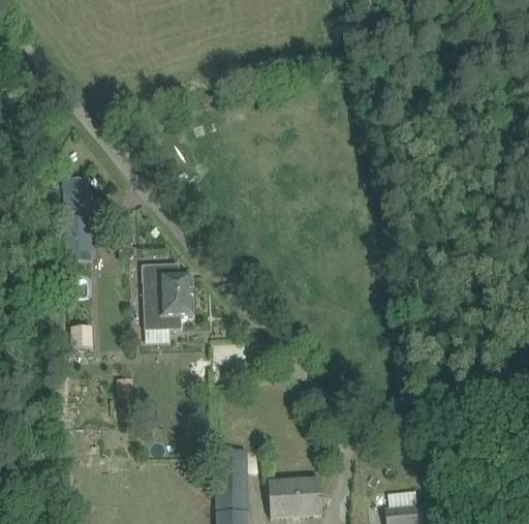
[(91,240),(89,178),(64,179),(67,241),(91,240)]
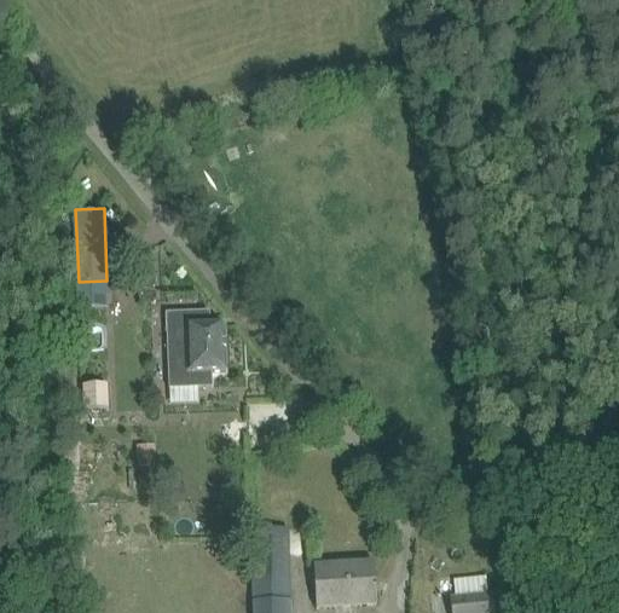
[(84,408),(111,406),(108,302),(80,304),(84,408)]
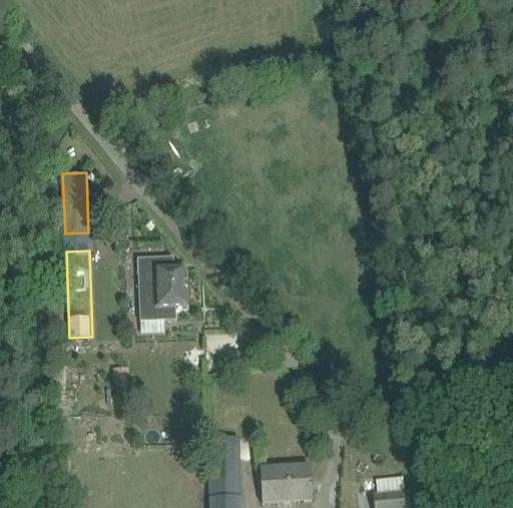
[(138,320),(175,318),(174,306),(187,305),(186,267),(174,268),(174,256),(136,257),(138,320)]
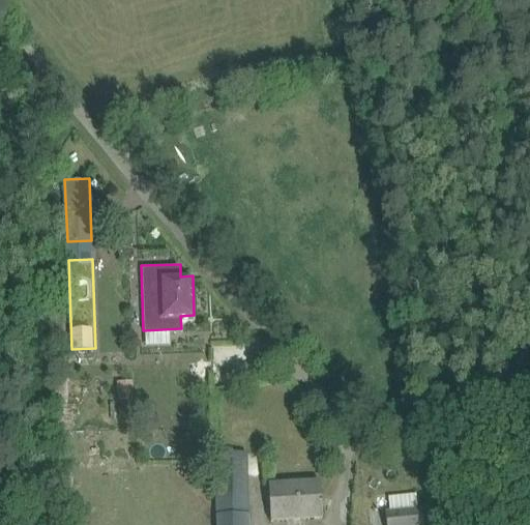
[(135,379),(119,379),(119,396),(135,396),(135,379)]
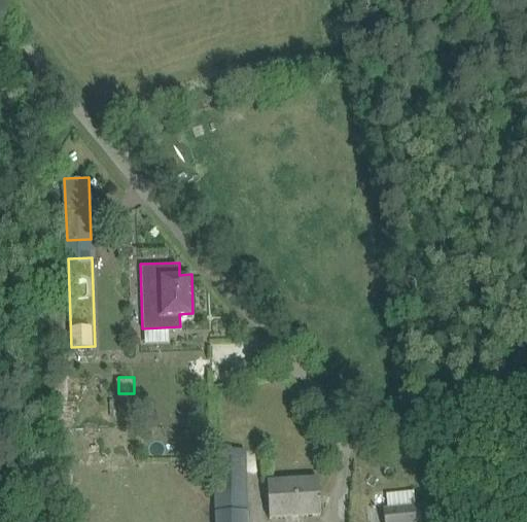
[(270,515),(321,512),(319,476),(268,479),(270,515)]
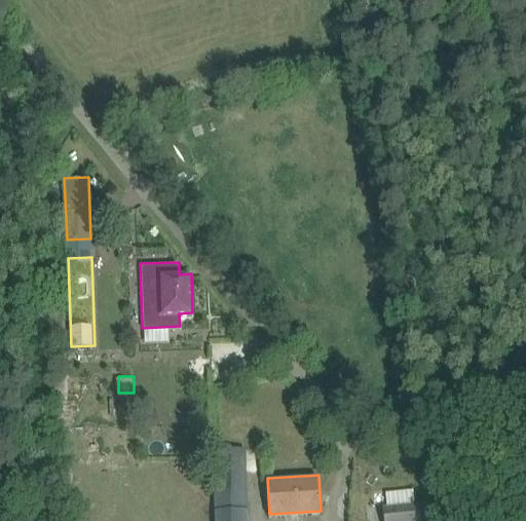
[(420,520),(418,503),(414,503),(413,487),(386,490),(387,506),(383,506),(384,520),(420,520)]
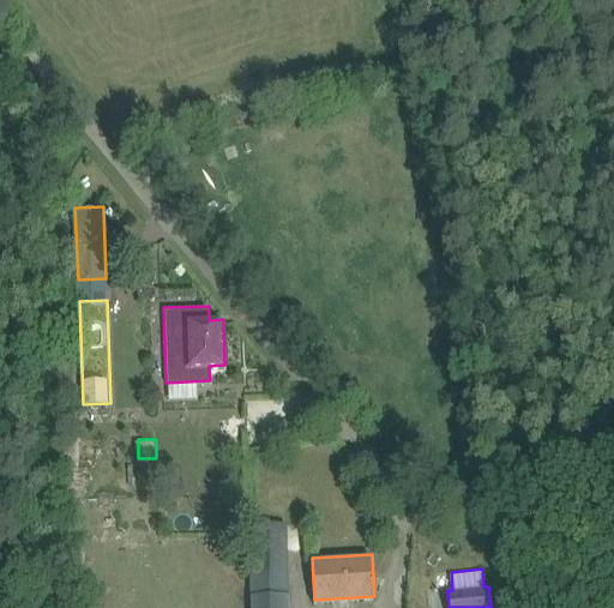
[(251,591),(251,607),(288,607),(288,590),(251,591)]
